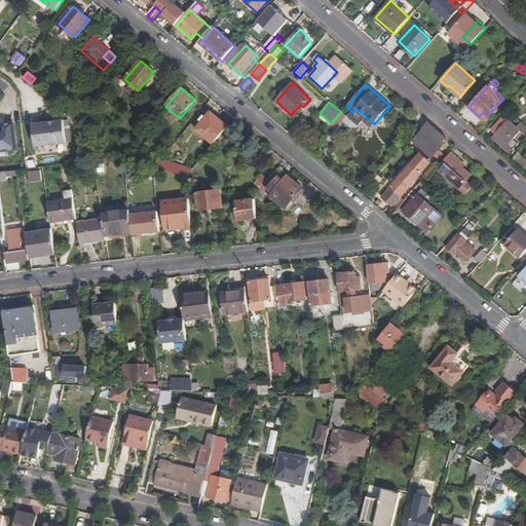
[(363,121),(367,117),(355,108),(352,112),(347,117),(358,126),(363,121)]
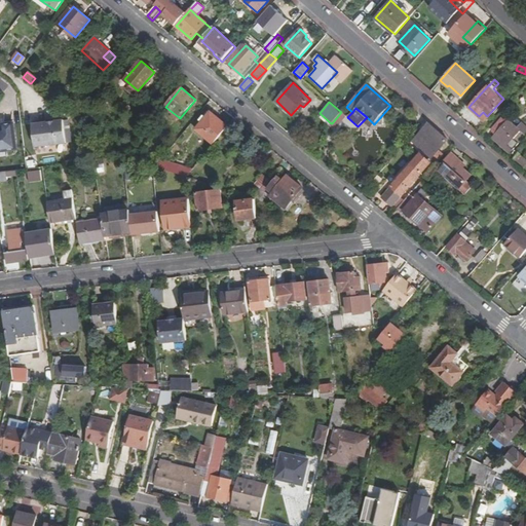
[(219,137),(227,126),(210,112),(195,129),(213,144),(219,137)]
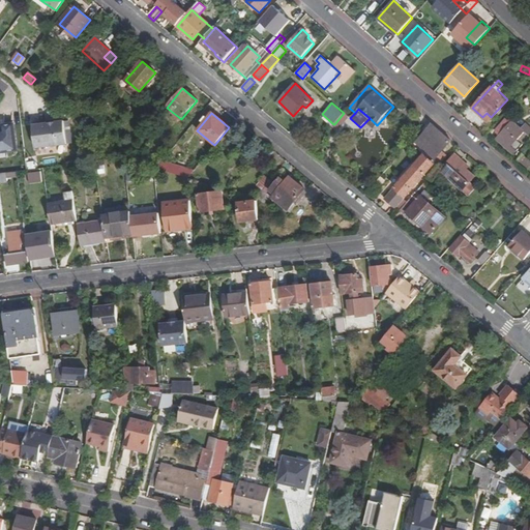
[(344,113),(334,124),(340,128),(349,117),(344,113)]
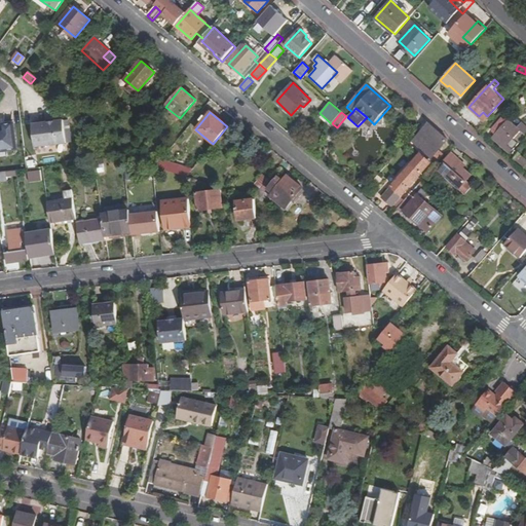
[(504,114),(491,128),(513,148),(518,142),(517,140),(524,133),(523,132),(525,127),(525,125),(521,121),(517,125),(504,114)]
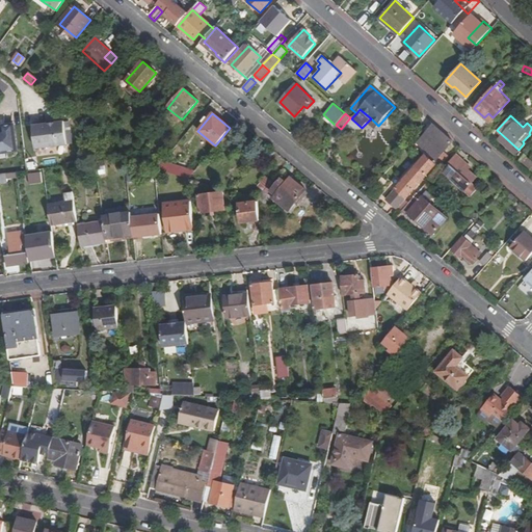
[(375,130),(378,126),(371,118),(367,123),(375,130)]
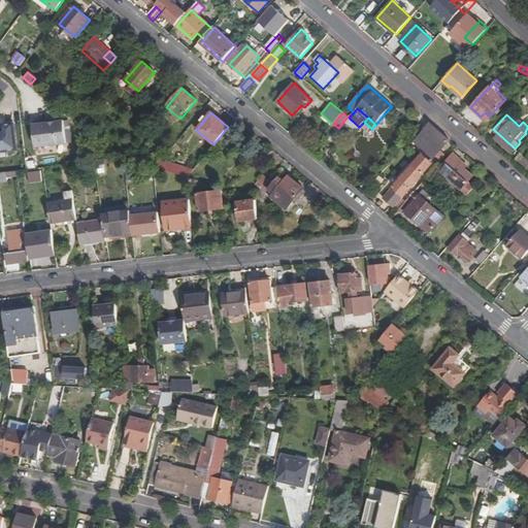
[(47,127),(47,122),(34,123),(37,146),(66,143),(63,120),(55,121),(56,126),(47,127)]
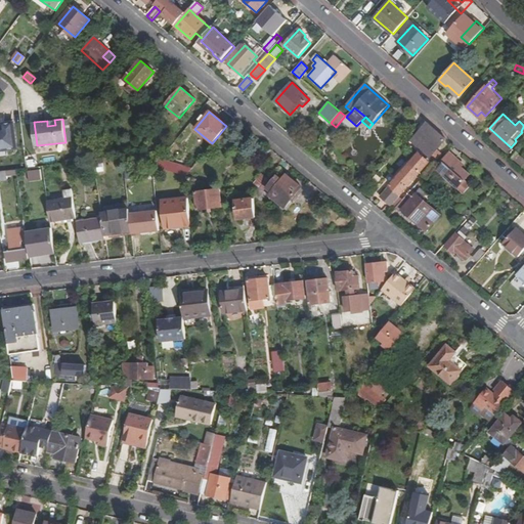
[(0,149),(16,147),(13,121),(2,123),(2,128),(0,128),(0,149)]
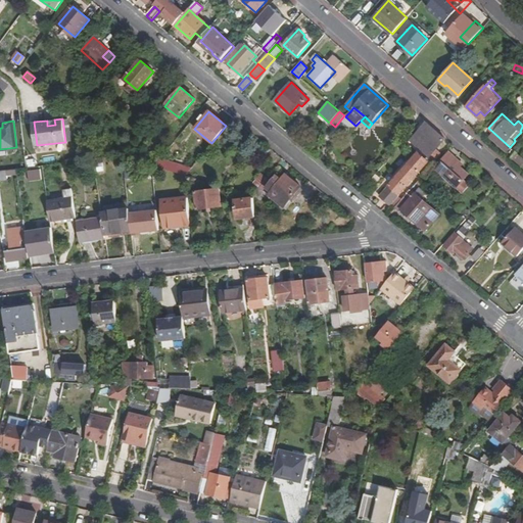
[(430,156),(444,139),(427,123),(412,140),(430,156)]
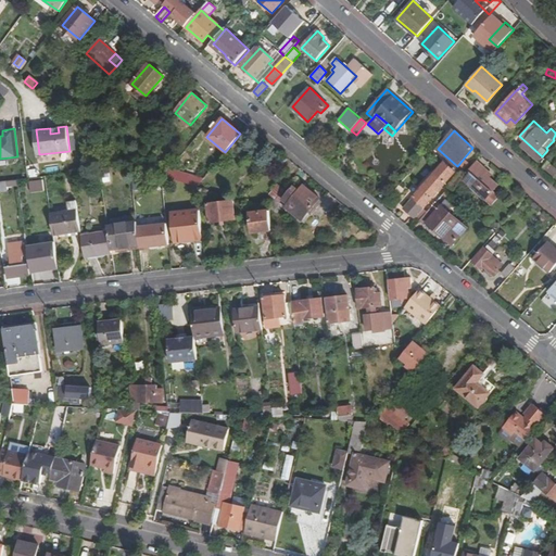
[(240,134),(231,144),(238,151),(247,140),(240,134)]
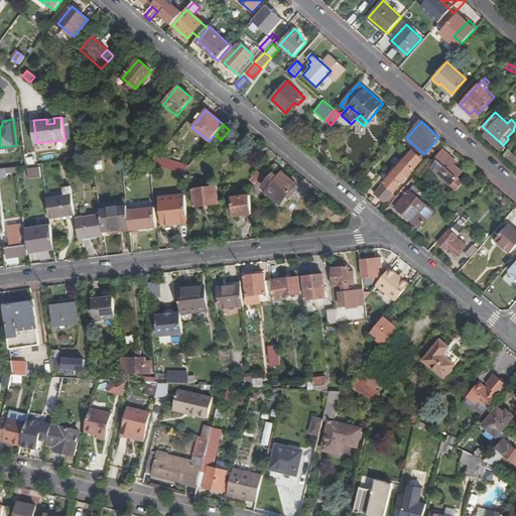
[(450,161),(453,158),(442,149),(433,159),(435,161),(431,167),(452,184),(462,171),(455,165),(450,161)]
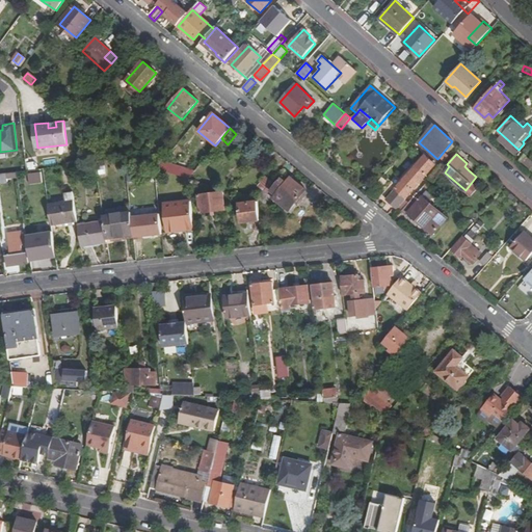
[(397,207),(402,211),(409,203),(404,198),(435,164),(436,162),(433,159),(431,160),(425,155),(421,159),(418,163),(387,198),(397,207)]
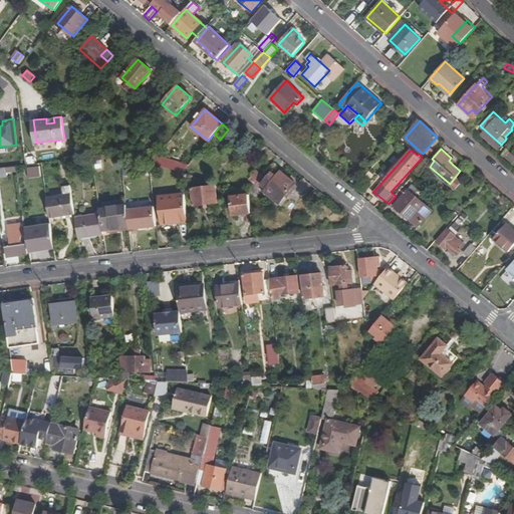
[(399,154),(404,158),(407,154),(403,150),(399,154)]
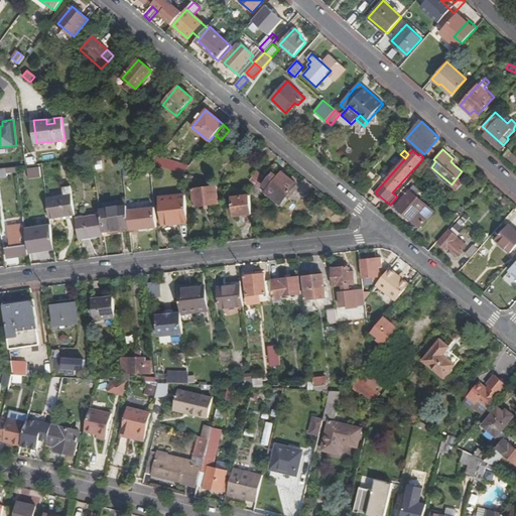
[(182,173),(187,166),(157,157),(151,164),(182,173)]
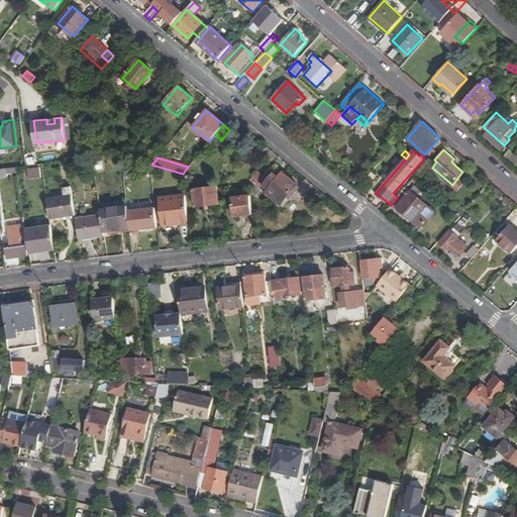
[(16,168),(0,168),(0,179),(8,180),(8,174),(16,174),(16,168)]
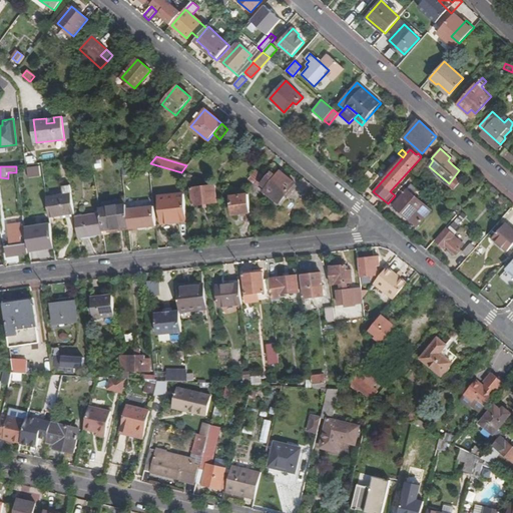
[(40,166),(27,166),(28,177),(41,176),(40,166)]
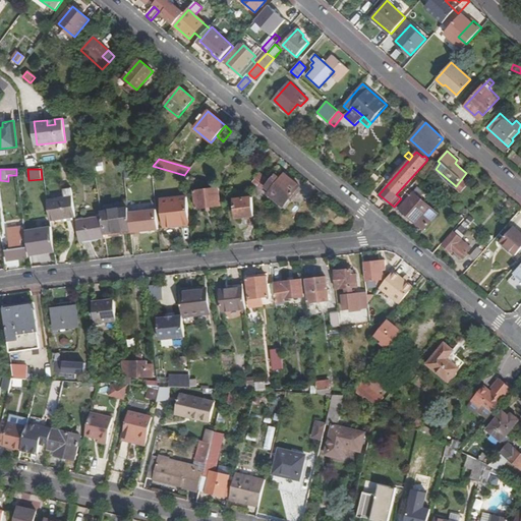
[(259,186),(267,178),(261,173),(253,182),(258,187),(259,186)]
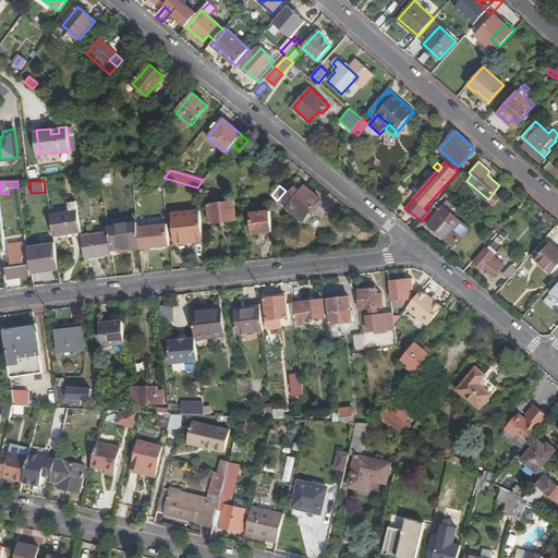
[(292,193),(287,189),(286,191),(278,199),(283,204),(304,220),(322,199),(305,186),(301,191),(296,187),(292,193)]
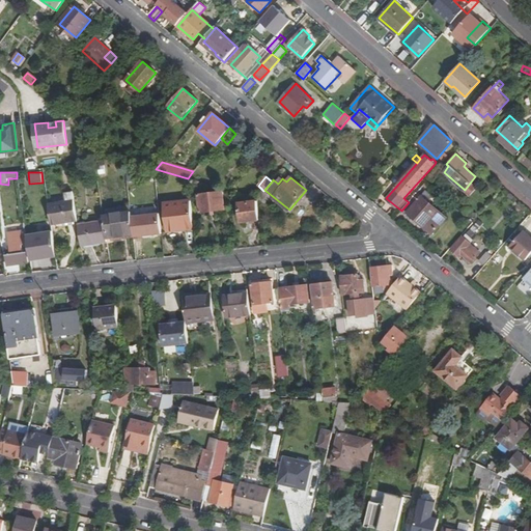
[(263,200),(270,194),(264,190),(263,191),(259,196),(263,200)]
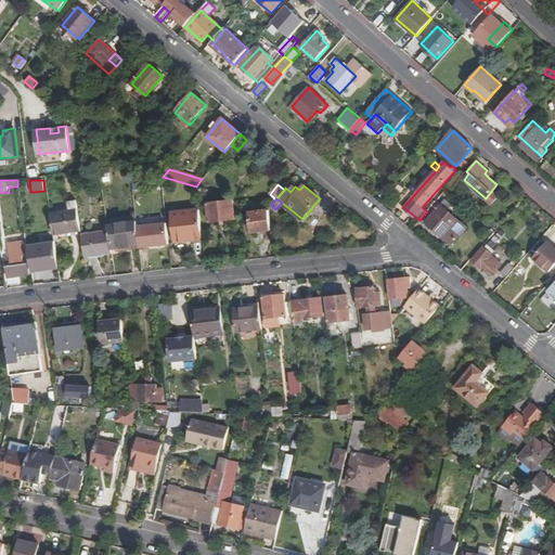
[(233,201),(208,203),(209,222),(235,219),(233,201)]
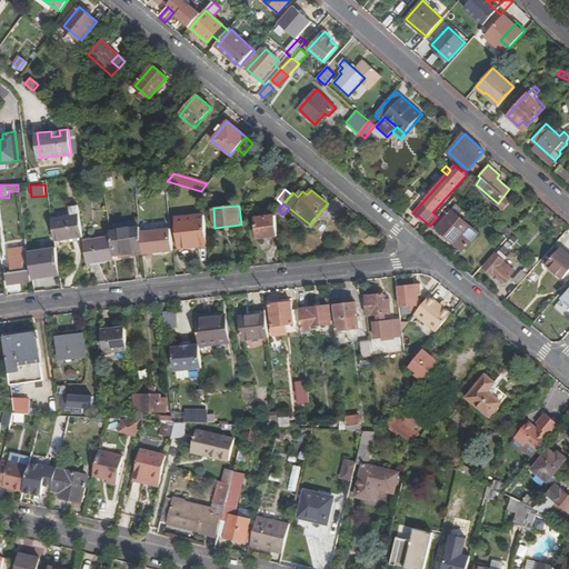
[(470,226),(447,206),(438,217),(430,226),(435,230),(437,228),(455,243),(470,226)]
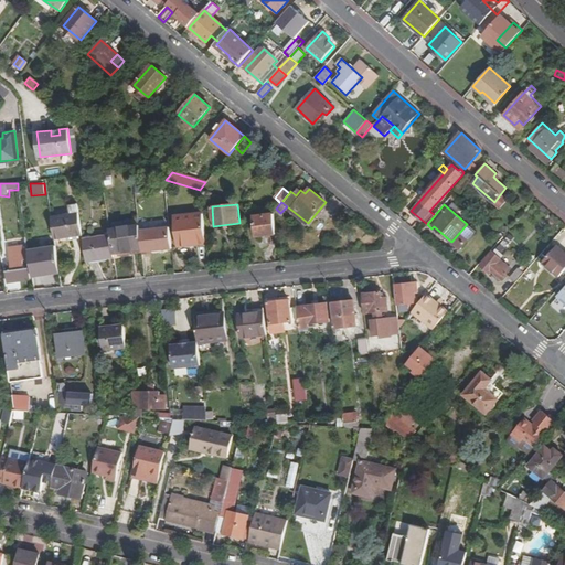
[(32,212),(33,220),(42,219),(41,211),(32,212)]
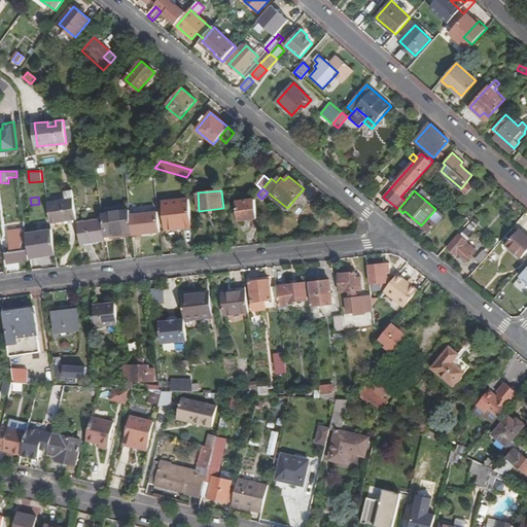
[(73,198),(47,202),(50,222),(54,222),(74,219),(77,219),(73,198)]
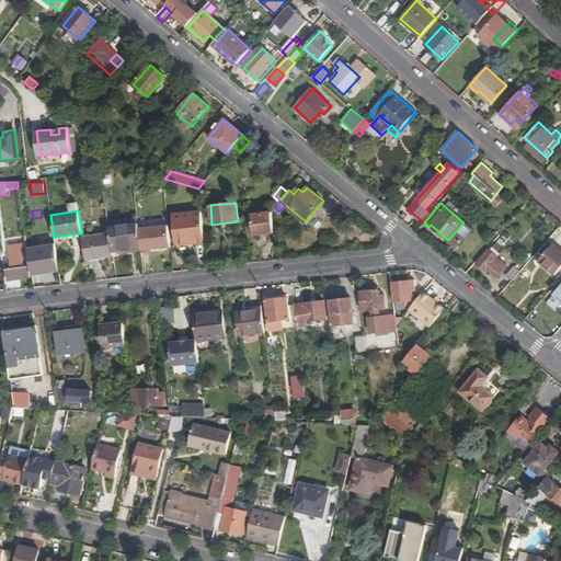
[(274,232),(272,214),(252,216),(254,235),(274,232)]
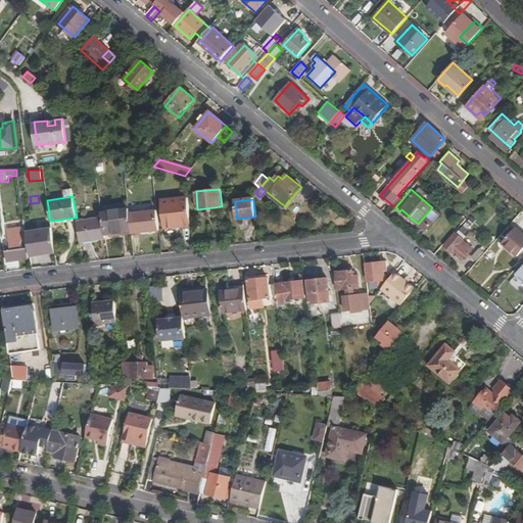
[(190,225),(188,201),(161,204),(163,228),(190,225)]
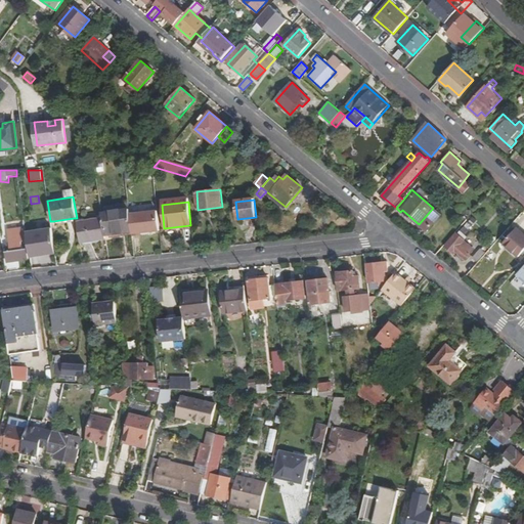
[(101,213),(101,216),(104,234),(130,231),(128,214),(128,209),(101,213)]
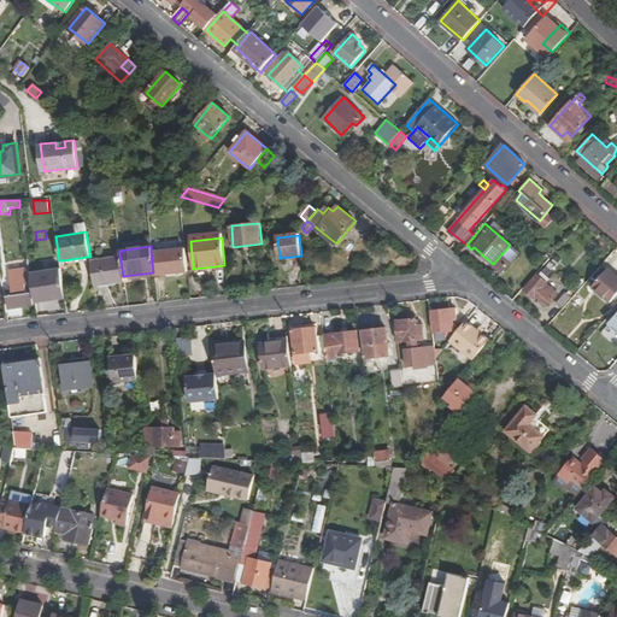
[(184,248),(151,252),(153,272),(154,278),(165,277),(165,274),(187,271),(184,248)]
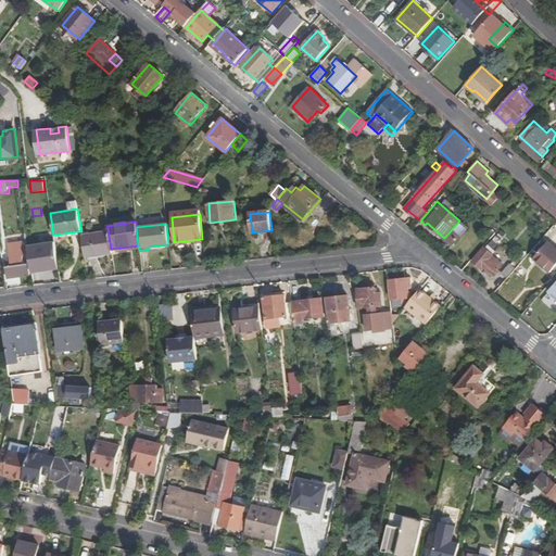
[(108,229),(81,234),(85,256),(101,254),(111,253),(111,249),(108,229)]
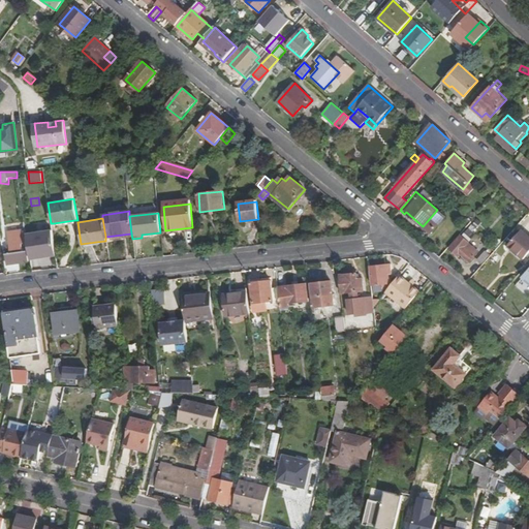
[(43,222),(30,224),(32,234),(45,232),(43,222)]
